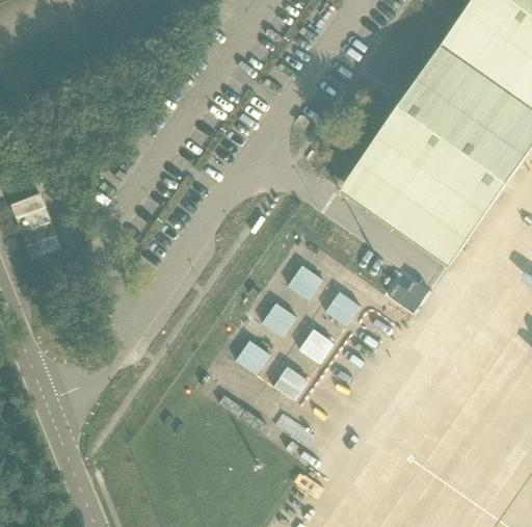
[(471,0),(340,188),(449,264),(531,145),(531,0),(471,0)]
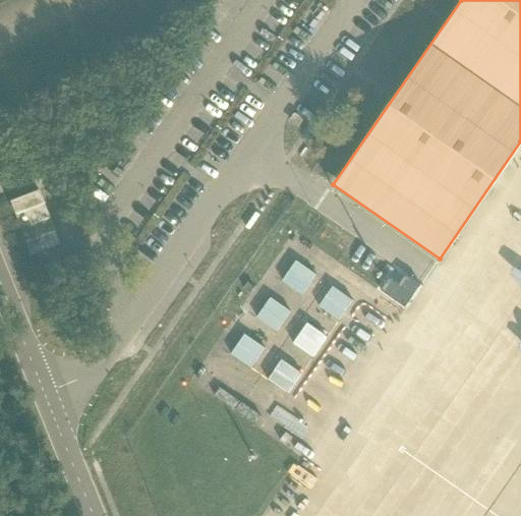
[(9,196),(31,251),(59,240),(38,185),(9,196)]
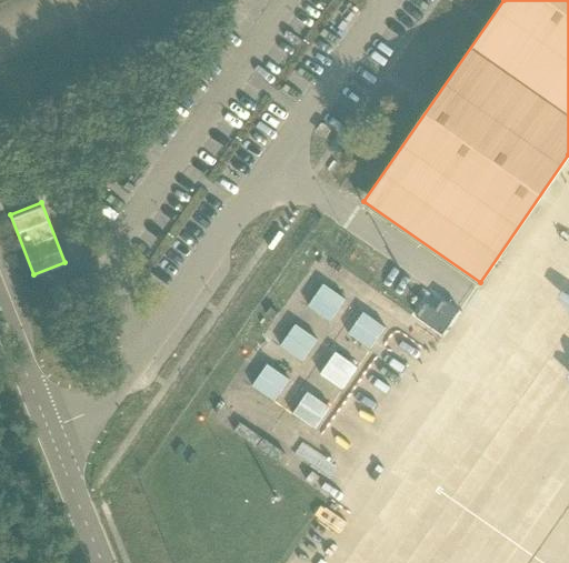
[(439,348),(319,263),(208,422),(328,505),(439,348)]
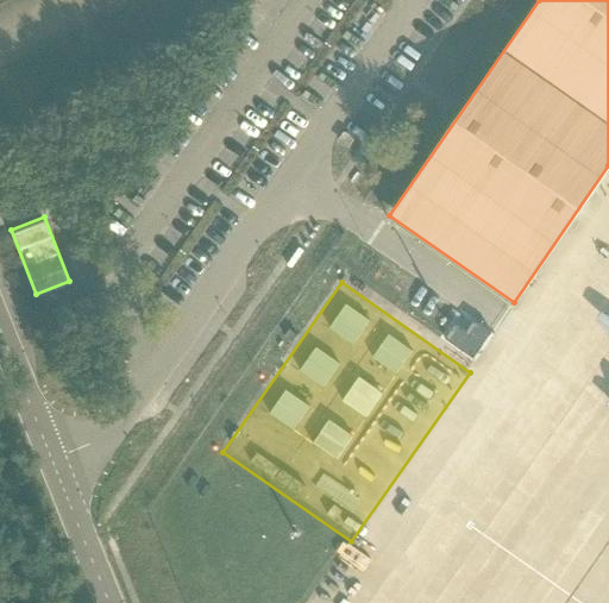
[(465,331),(454,322),(444,339),(471,357),(489,331),(472,320),(465,331)]
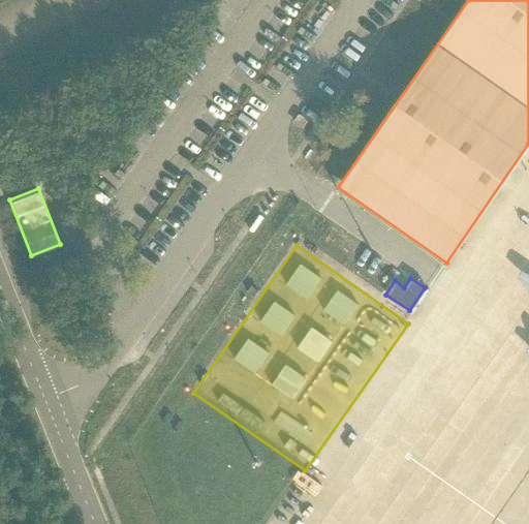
[(259,287),(252,283),(248,289),(255,294),(259,287)]
